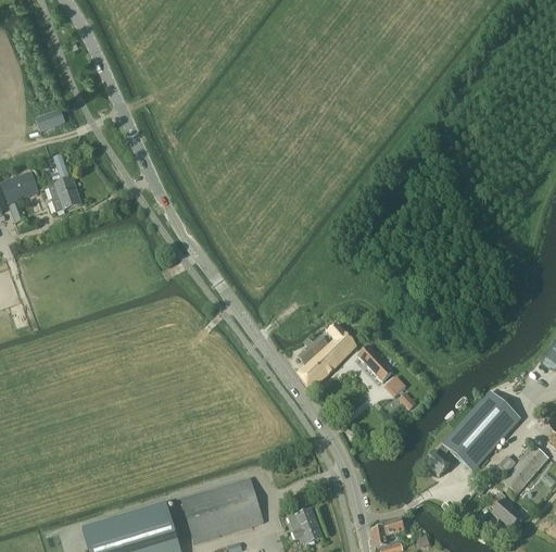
[(39,129),(64,121),(60,109),(35,117),(39,129)]
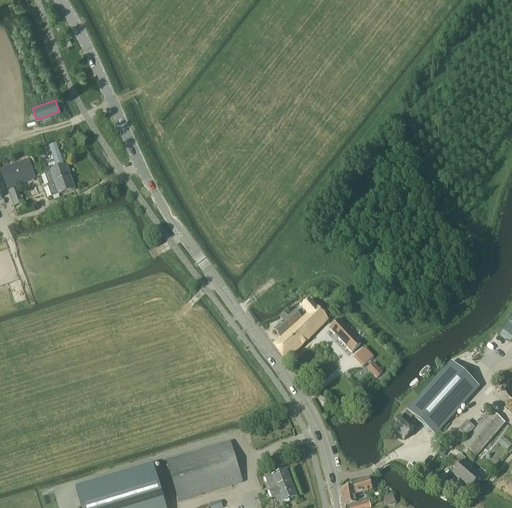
[(6,186),(35,176),(28,157),(0,167),(0,168),(0,169),(6,186)]
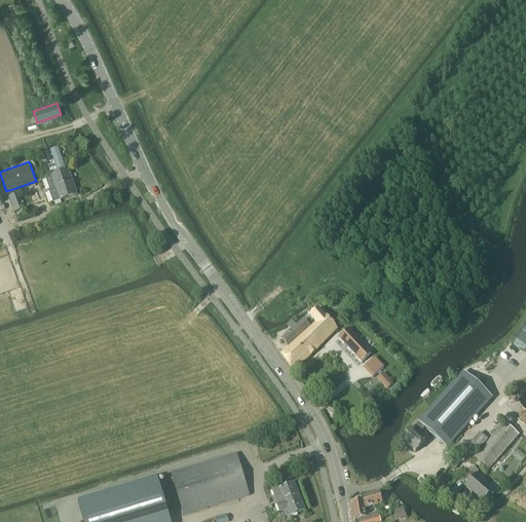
[(51,174),(45,176),(48,188),(47,188),(52,200),(60,198),(76,192),(68,168),(50,173),(51,174)]
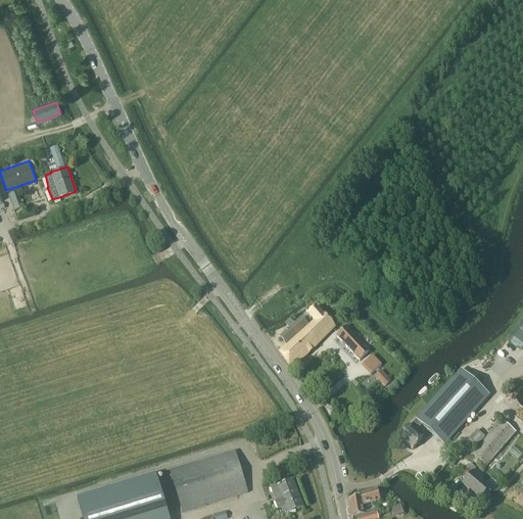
[(17,189),(8,192),(10,197),(19,194),(17,189)]
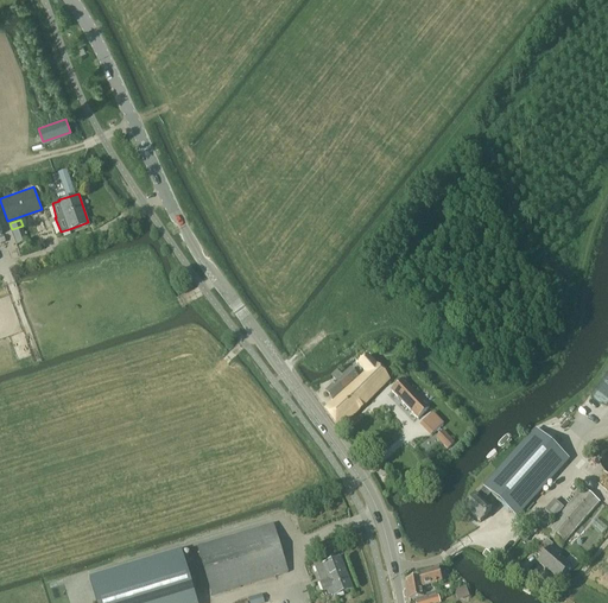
[(339,426),(390,376),(367,354),(358,362),(366,370),(354,380),(353,379),(358,374),(350,366),(342,373),(336,368),(330,373),(336,379),(325,388),(333,397),(346,385),(347,387),(324,407),(339,426)]
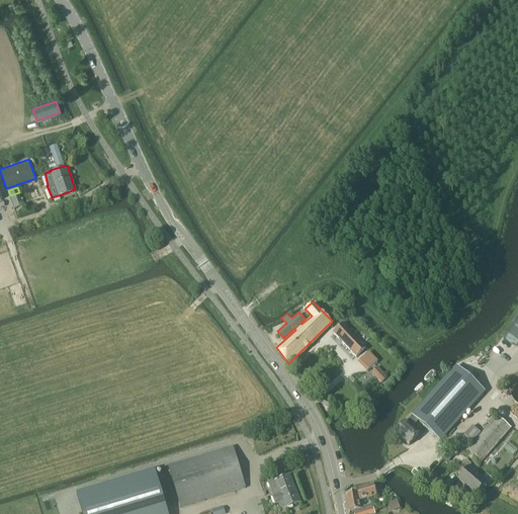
[(355,354),(365,344),(344,321),(334,330),(355,354)]
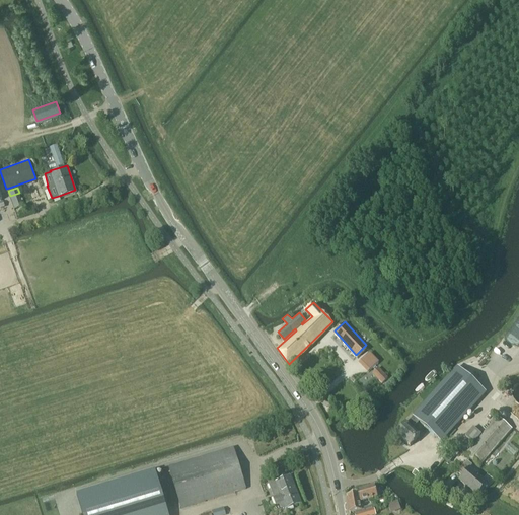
[(369,350),(358,361),(367,371),(378,360),(369,350)]
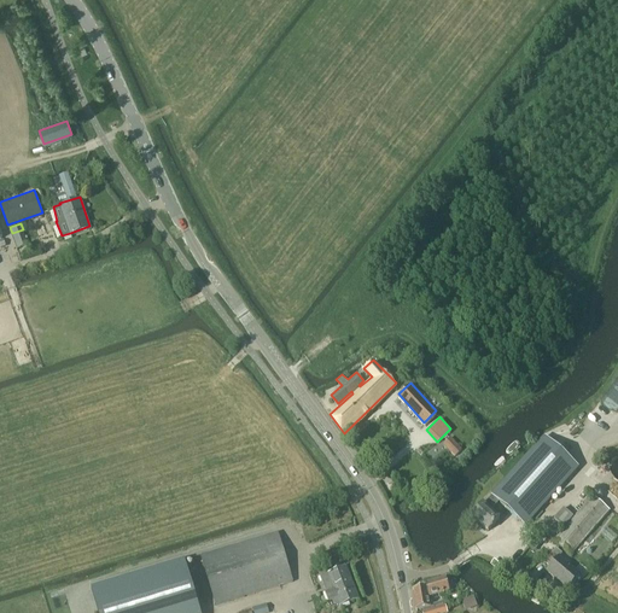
[(525,523),(578,465),(544,433),(491,491),(493,494),(484,502),(483,501),(471,514),(488,529),(499,515),(490,507),(499,498),(525,523)]
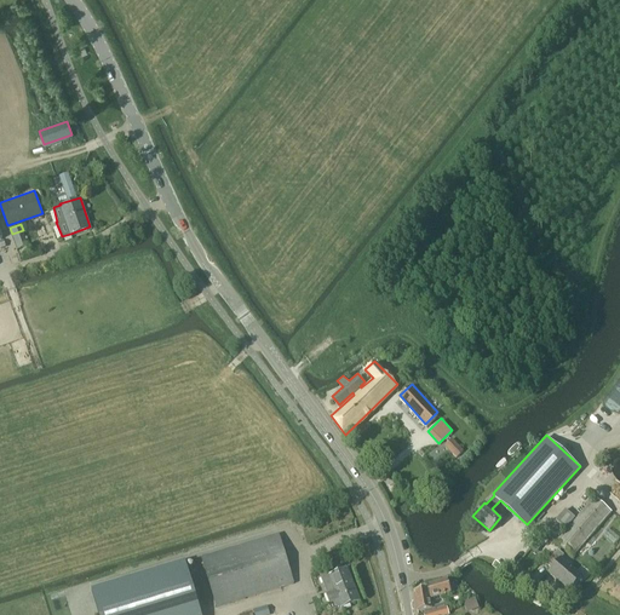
[(452,436),(446,442),(457,454),(463,448),(452,436)]
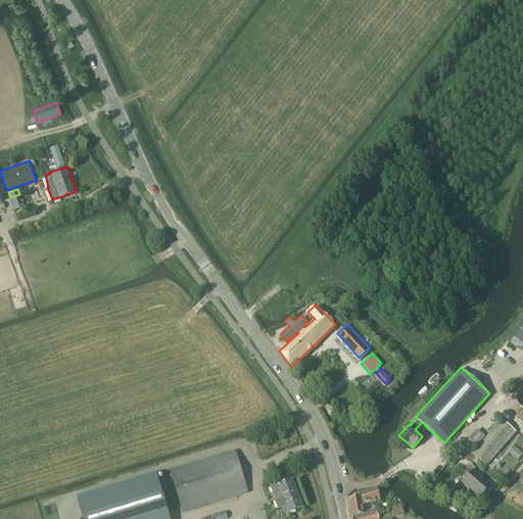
[(476,427),(468,436),(477,444),(469,455),(482,467),(516,429),(502,417),(485,435),(476,427)]
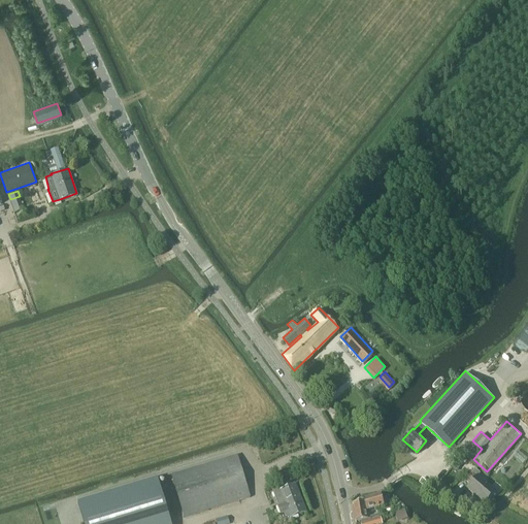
[(184,514),(250,494),(237,453),(171,472),(184,514)]
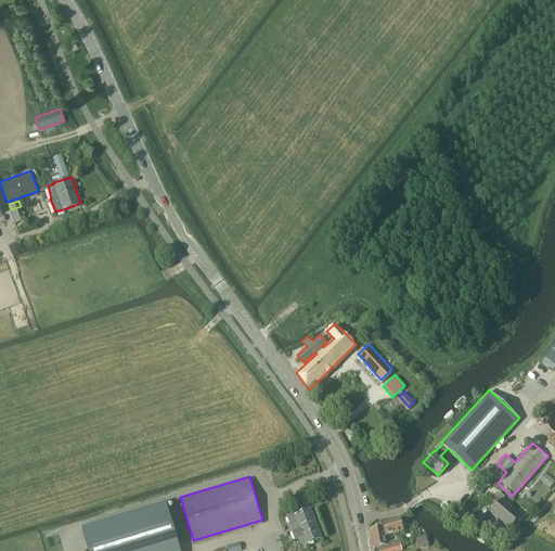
[(510,526),(520,513),(502,497),(504,495),(499,489),(489,500),(494,505),(491,510),(510,526)]
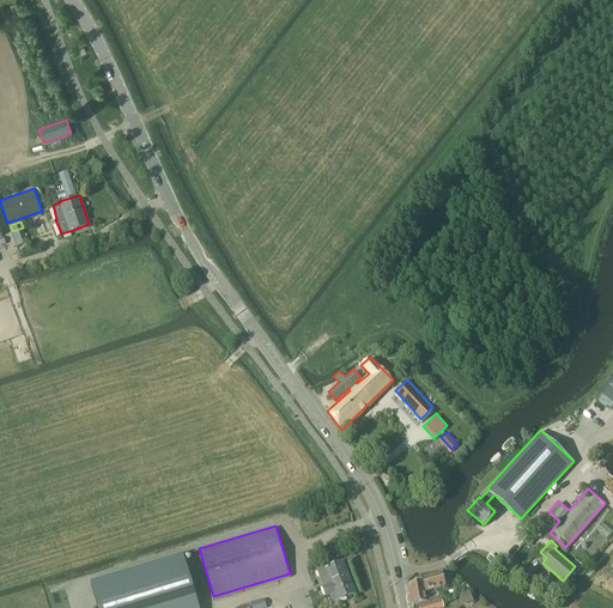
[(199,607),(183,553),(90,581),(98,607),(199,607)]
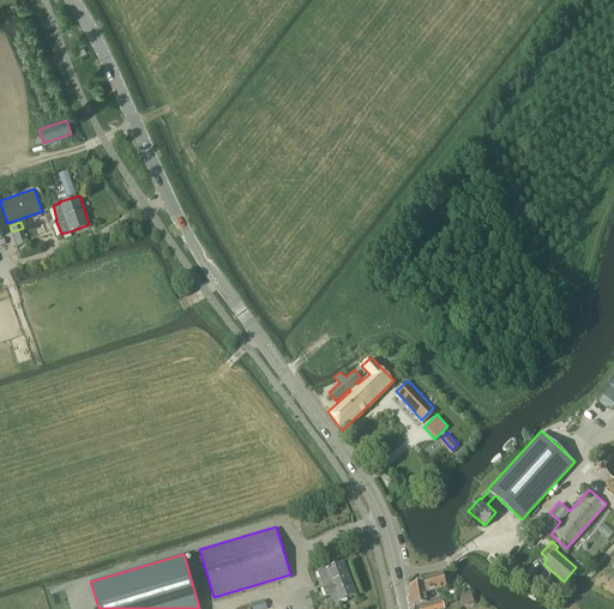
[(325,565),(315,568),(323,585),(326,594),(330,592),(332,597),(336,598),(338,598),(355,591),(343,560),(326,567),(325,565)]
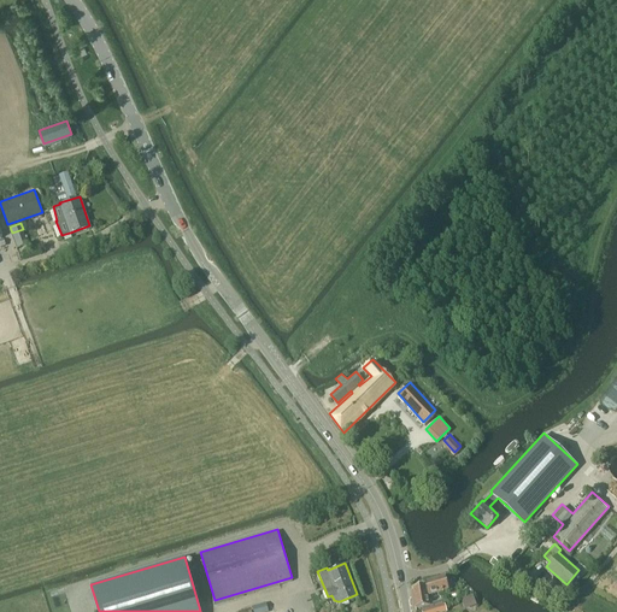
[(424,582),(411,584),(415,604),(421,604),(429,602),(428,592),(447,586),(444,574),(424,578),(424,582)]
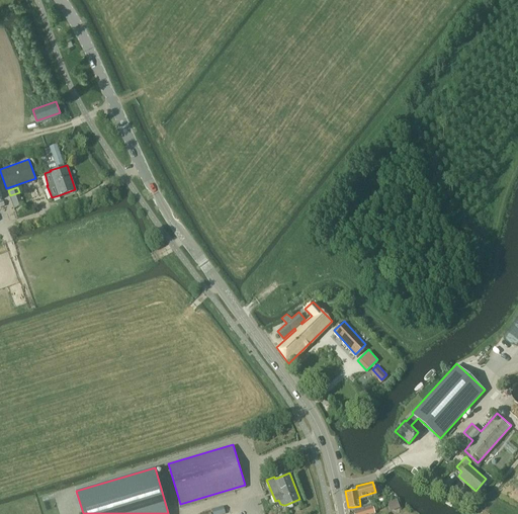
[(360,506),(353,507),(354,510),(354,513),(362,513),(375,510),(373,505),(372,502),(363,505),(360,506)]
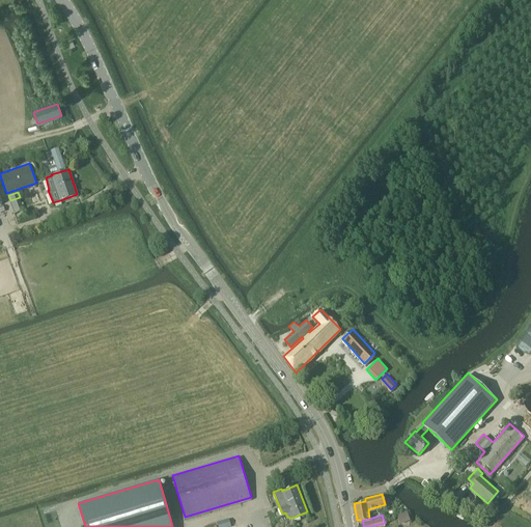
All buildings are outlined.
